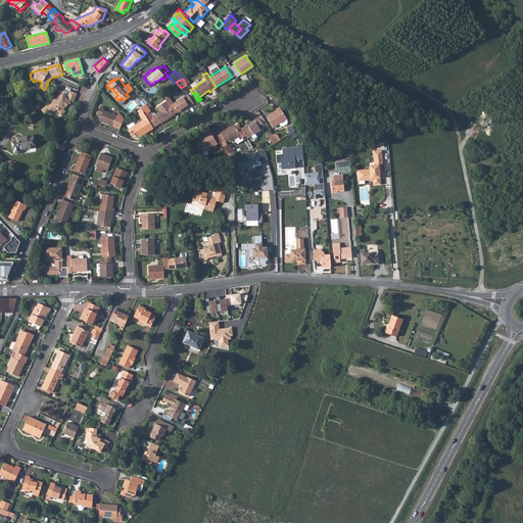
[(45,107),(40,111),(43,115),(48,112),(49,114),(54,110),(58,116),(63,112),(61,110),(68,105),(70,106),(76,96),(68,94),(65,101),(61,95),(54,101),(55,101),(45,108),(45,107)]
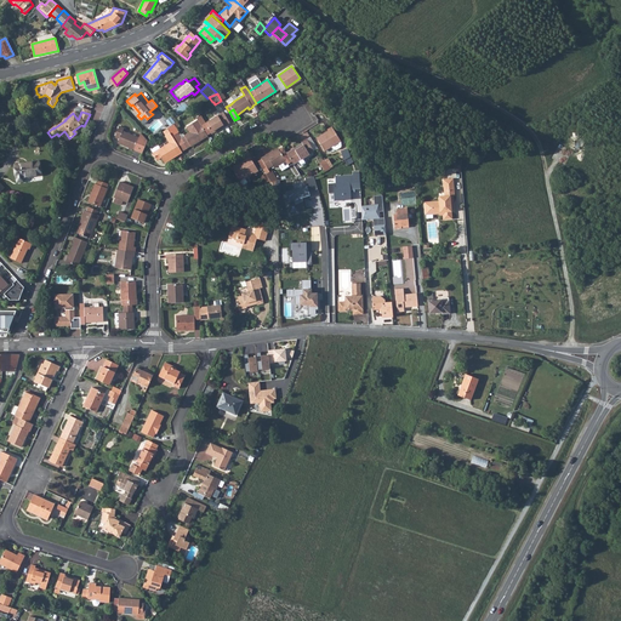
[(229,121),(223,112),(205,123),(201,117),(198,119),(208,135),(211,132),(212,134),(229,121)]
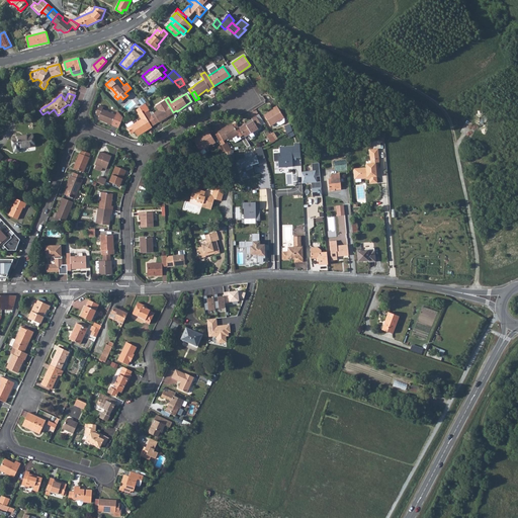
[(173,112),(165,99),(160,103),(163,107),(154,113),(152,115),(149,110),(145,113),(146,116),(153,126),(159,121),(160,122),(174,113),(173,112)]
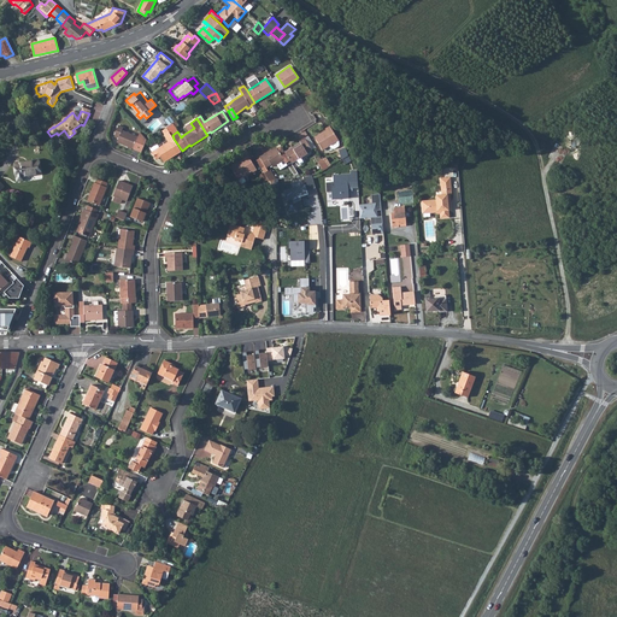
[(172,122),(166,127),(172,135),(177,131),(178,130),(172,122)]
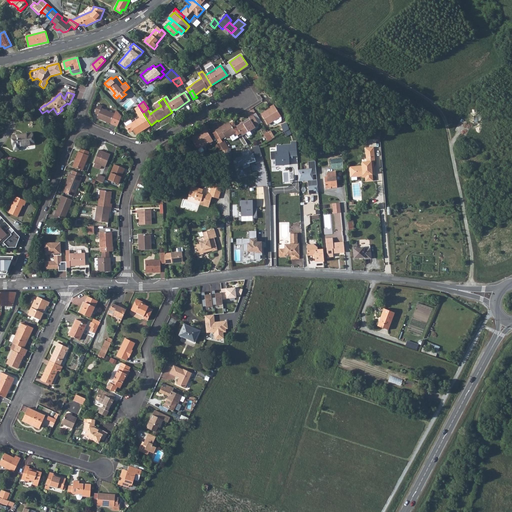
[(268,122),(273,118),(281,113),(274,102),(270,104),(271,105),(261,111),(268,122)]
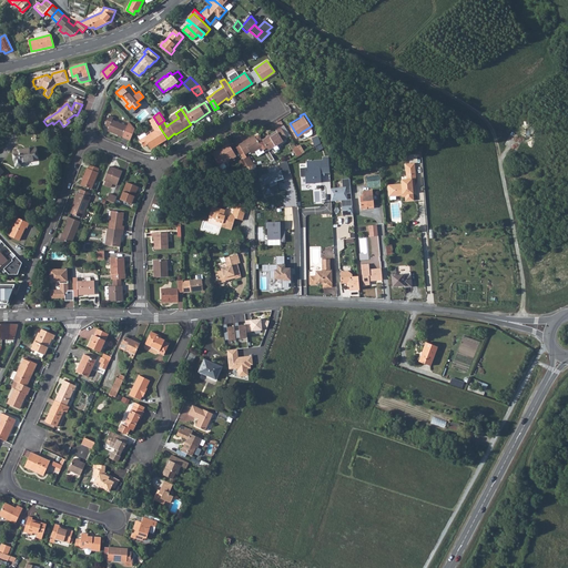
[(109,115),(105,125),(110,128),(108,131),(123,137),(128,125),(112,120),(113,118),(109,115)]
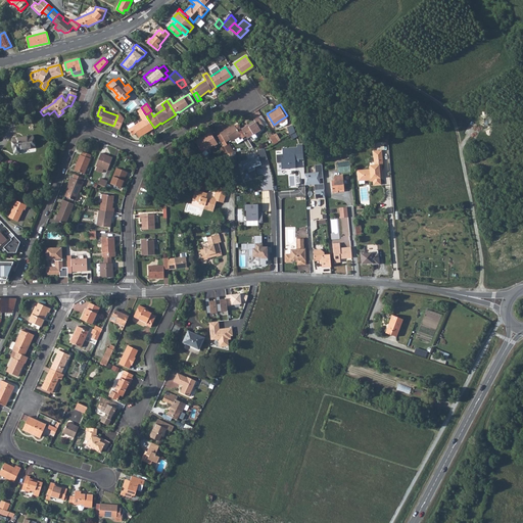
[(257,135),(258,133),(256,130),(265,125),(258,114),(253,117),(254,119),(242,127),(246,134),(248,136),(251,134),(253,136),(254,137),(257,135)]
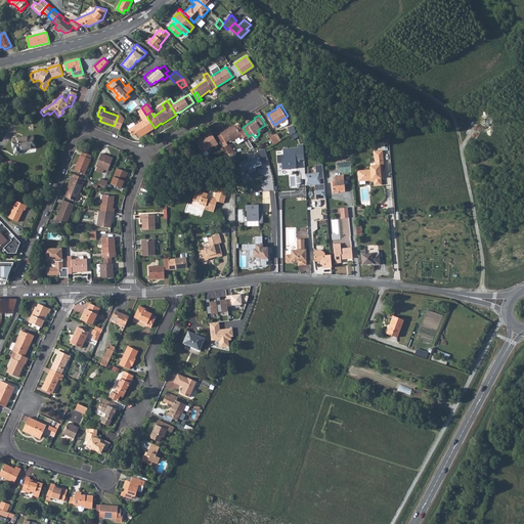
[(155,128),(147,118),(130,129),(133,135),(137,132),(140,138),(144,135),(143,134),(146,132),(147,133),(155,128)]
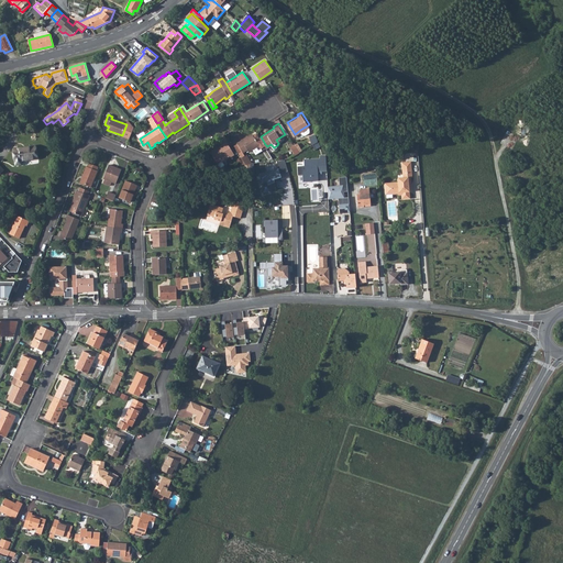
[(261,136),(257,131),(253,133),(253,132),(238,142),(239,142),(243,150),(243,151),(249,147),(250,150),(260,143),(262,146),(265,144),(261,136)]
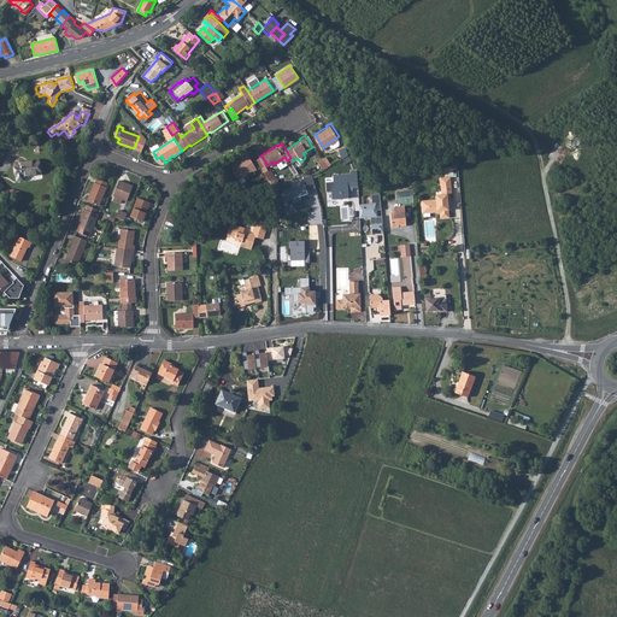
[(346,145),(340,147),(342,157),(350,153),(346,145)]
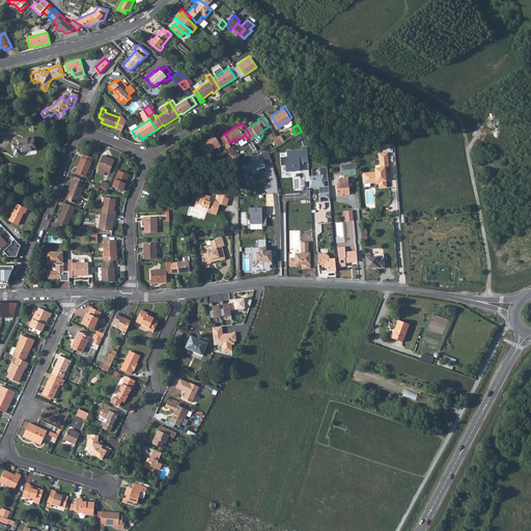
[(205,152),(206,152),(211,150),(218,145),(219,146),(222,144),(214,132),(211,134),(211,135),(205,139),(205,140),(200,144),(205,152)]
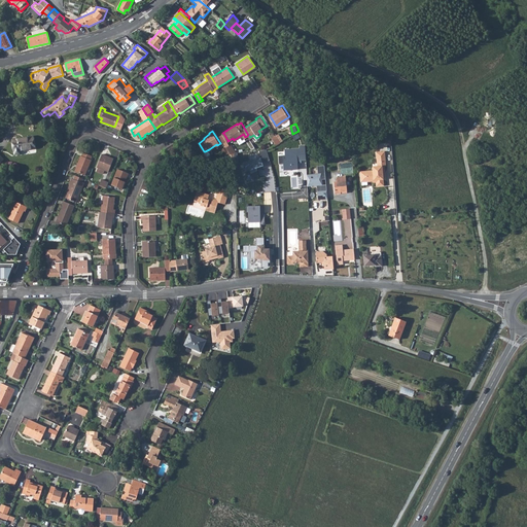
[(271,138),(275,145),(280,142),(276,135),(271,138)]
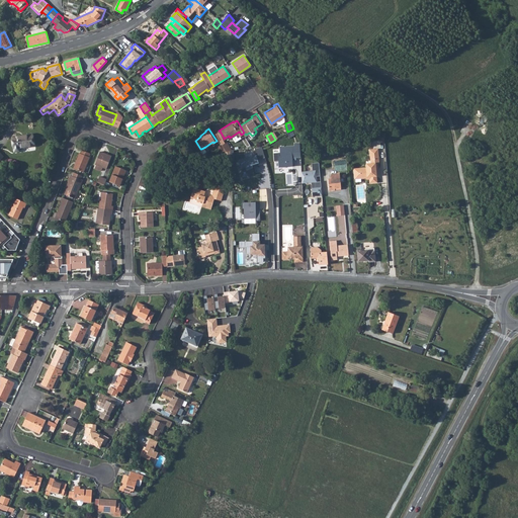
[(12,140),(13,151),(18,150),(32,149),(30,138),(12,140)]
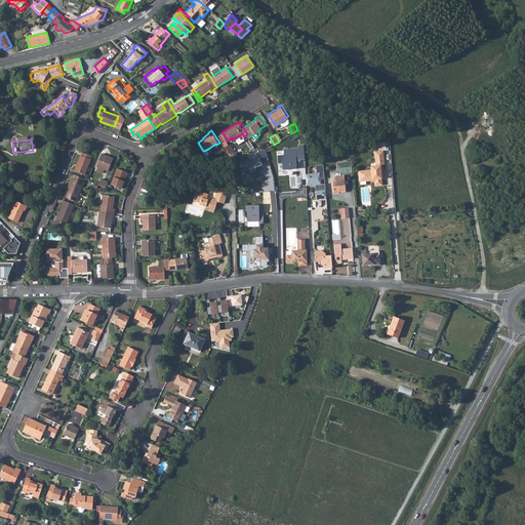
[(228,148),(232,155),(234,154),(238,153),(233,145),(228,148)]
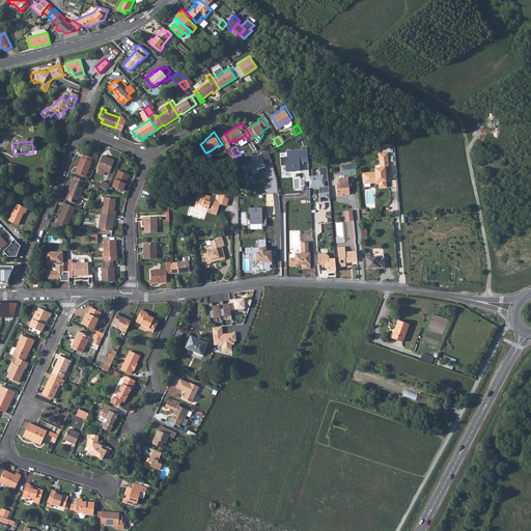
[(279,157),(280,170),(285,171),(300,171),(299,162),(307,161),(306,148),(286,150),(285,157),(279,157)]
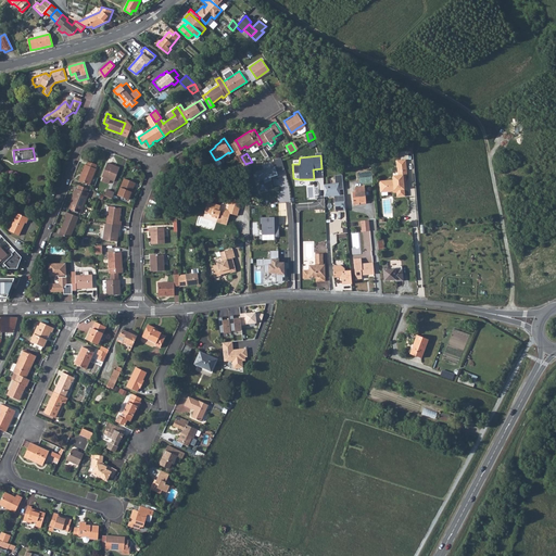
[(273,159),(275,167),(276,172),(285,169),(281,158),(273,159)]
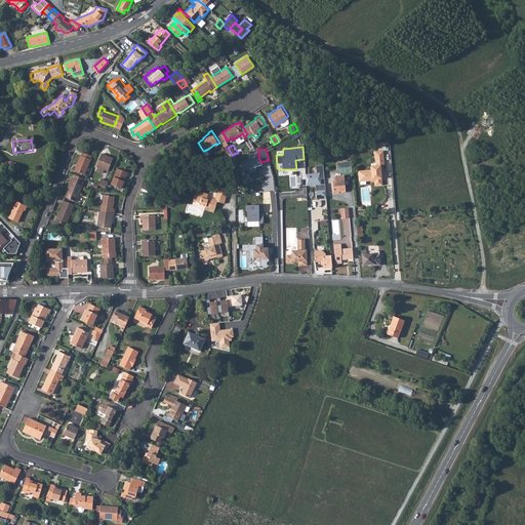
[(371,169),(369,169),(371,180),(374,179),(374,185),(381,184),(380,176),(380,171),(382,171),(381,164),(384,164),(382,156),(382,151),(374,151),(375,160),(378,160),(378,164),(375,165),(371,165),(371,169)]
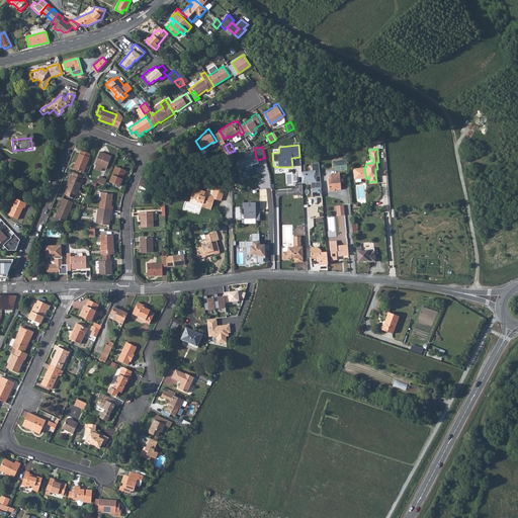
[(77,163),(74,170),(83,173),(89,158),(90,154),(81,151),(80,154),(79,154),(76,162),(77,163)]
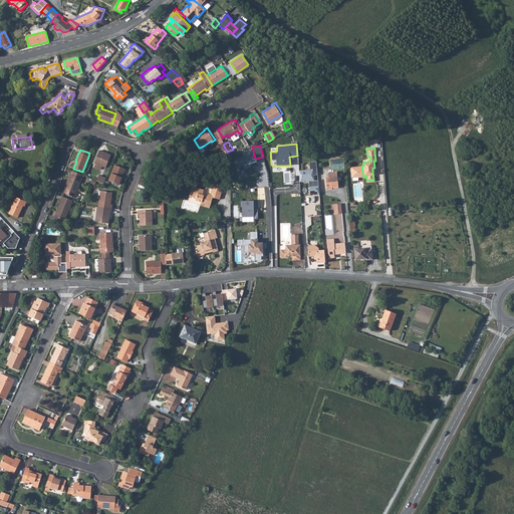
[(99,151),(93,164),(105,169),(110,156),(99,151)]
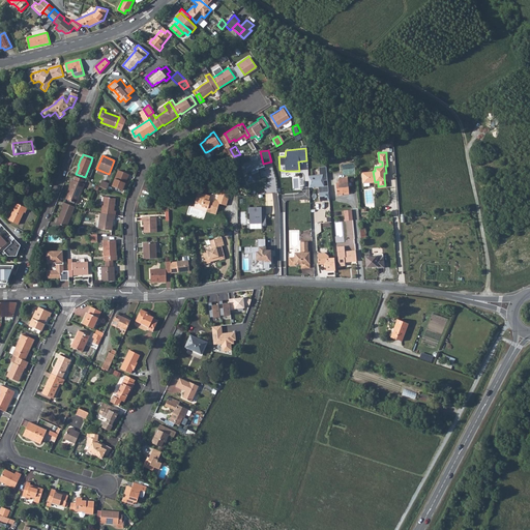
[(247,181),(253,180),(261,178),(258,170),(264,169),(263,164),(262,159),(243,163),(241,167),(243,173),(246,173),(247,181)]
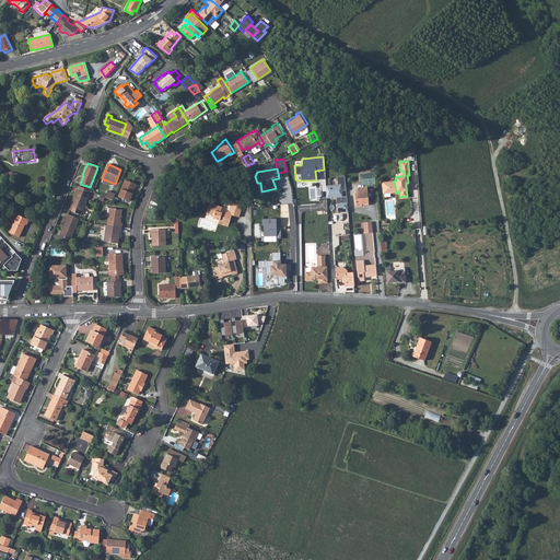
[(336,176),(337,185),(340,185),(341,190),(346,190),(345,176),(336,176)]
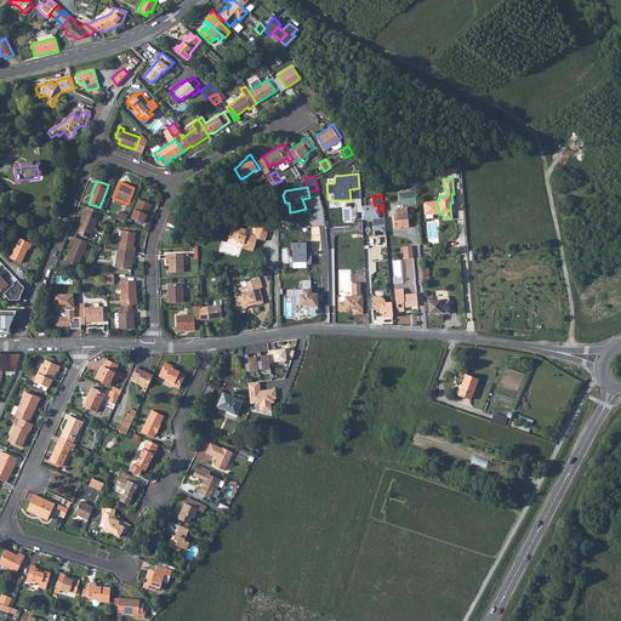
[(138,200),(130,218),(143,223),(151,205),(138,200)]
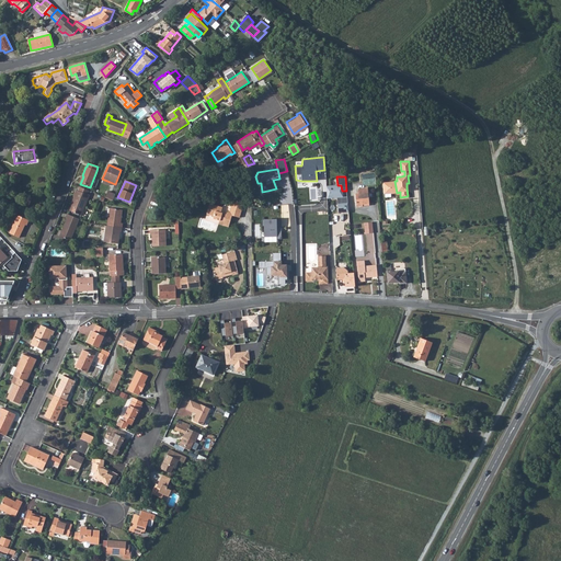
[(395,181),(384,182),(384,187),(389,187),(389,190),(396,189),(396,192),(396,193),(397,193),(395,181)]
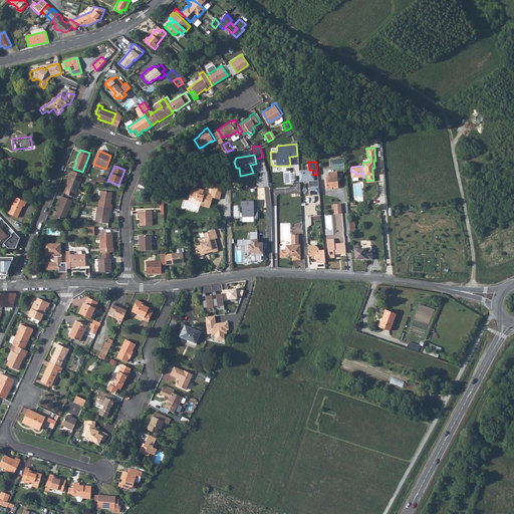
[(307,182),(314,181),(313,175),(312,170),(309,170),(298,172),(299,183),(307,182)]
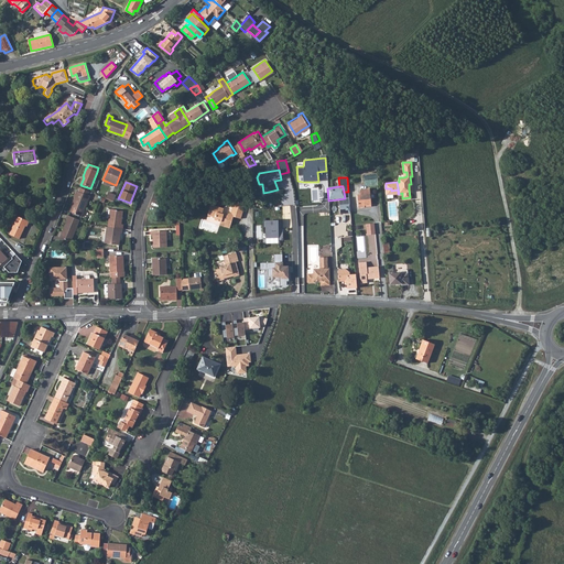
[(73,206),(71,213),(80,217),(89,196),(87,196),(89,192),(79,188),(78,193),(76,192),(74,199),(72,205),(73,206)]
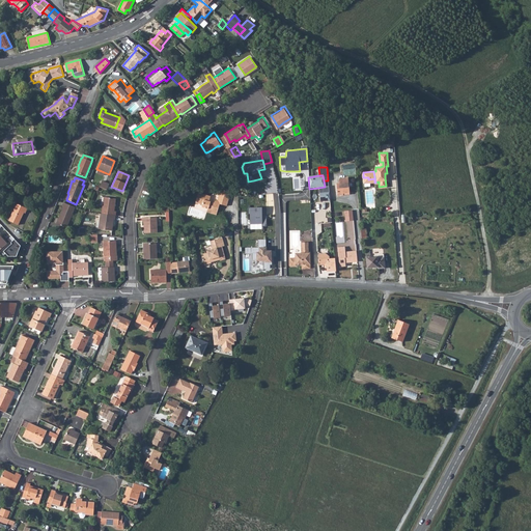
[(336,184),(337,196),(343,196),(343,194),(350,193),(347,178),(338,178),(339,183),(336,184)]
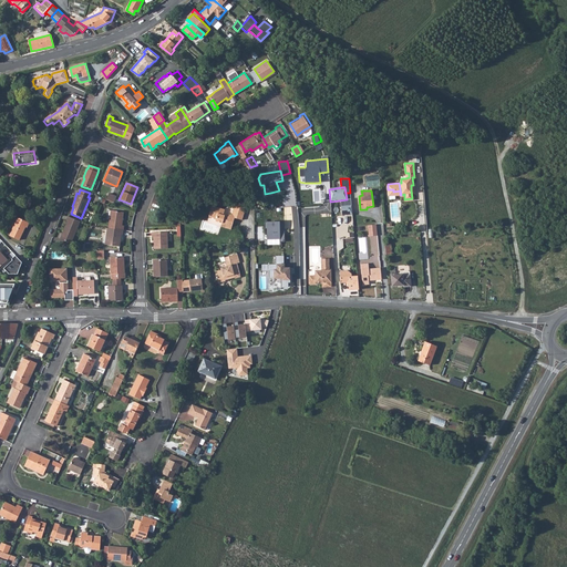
[(109,194),(105,199),(113,203),(116,197),(109,194)]
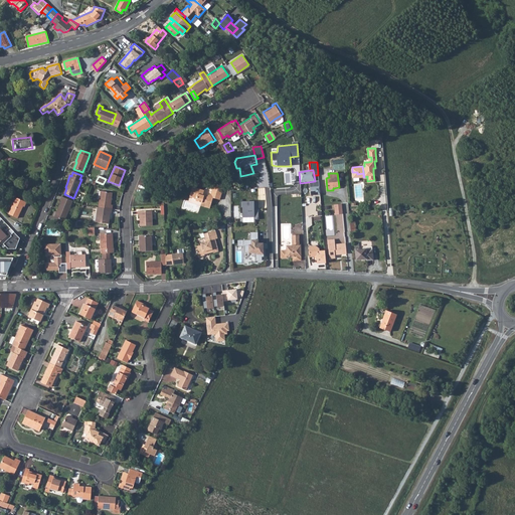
[(308,182),(310,196),(319,195),(318,181),(315,181),(308,182)]
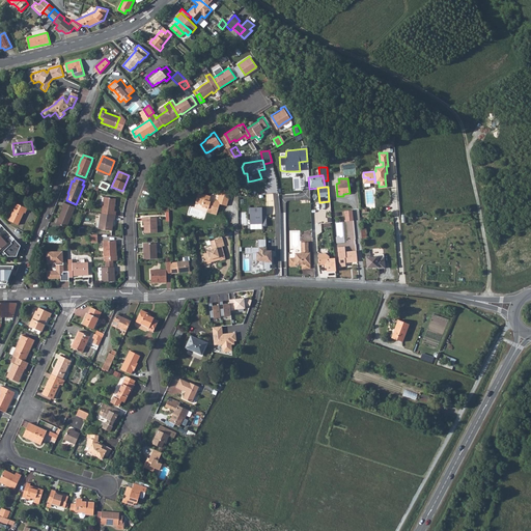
[(200,193),(196,203),(203,206),(202,208),(213,212),(212,215),(217,217),(219,210),(218,210),(219,207),(220,208),(220,205),(227,207),(230,199),(220,195),(218,201),(216,202),(216,204),(210,202),(212,197),(200,193)]
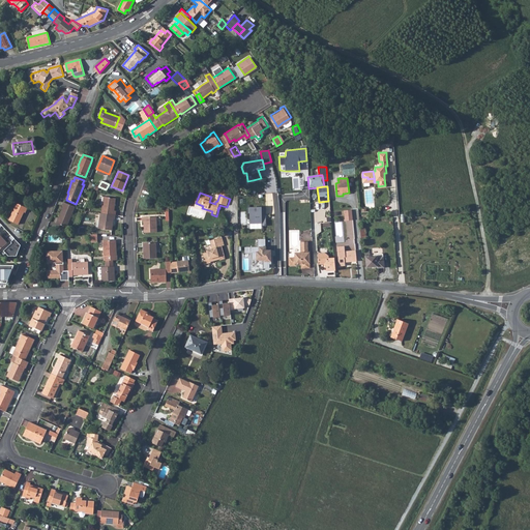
[(104,197),(101,213),(115,215),(116,210),(114,210),(115,199),(104,197)]
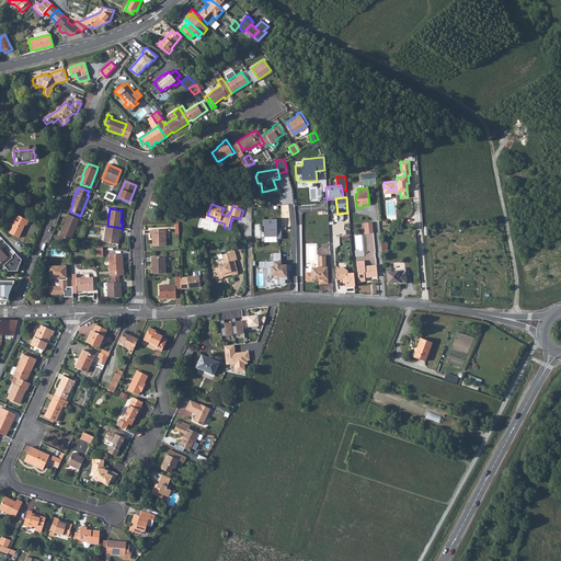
[(79,219),(67,215),(66,219),(67,219),(59,237),(70,241),(79,219)]
